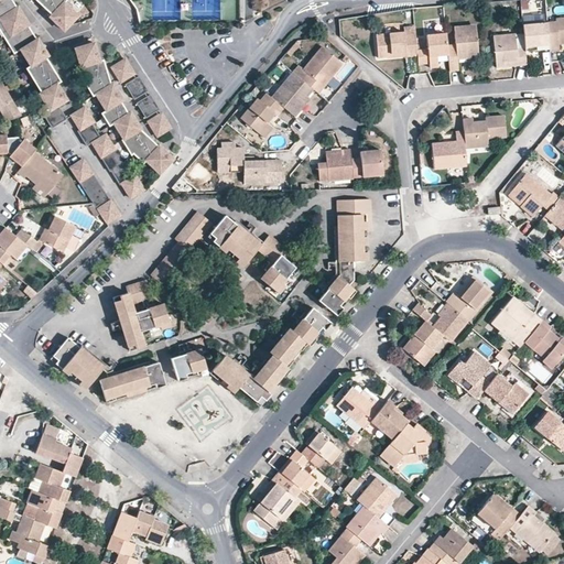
[(29,67),(47,56),(38,41),(36,42),(28,26),(29,25),(18,8),(15,9),(10,0),(0,0),(0,33),(14,56),(19,53),(29,67)]
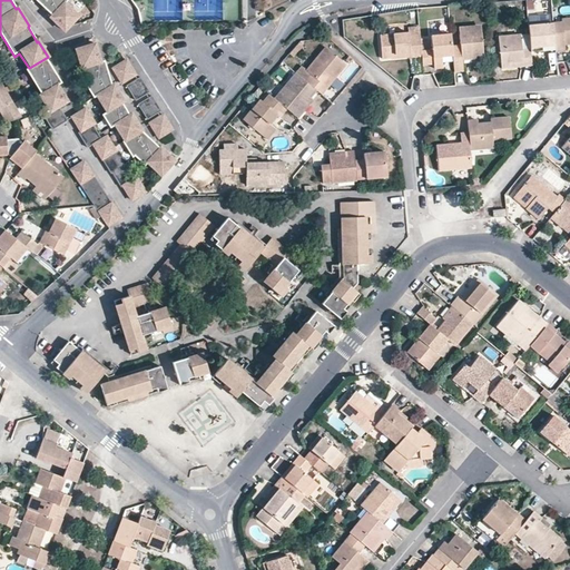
[(37,0),(57,17),(56,19),(71,32),(85,17),(69,3),(71,0),(37,0)]
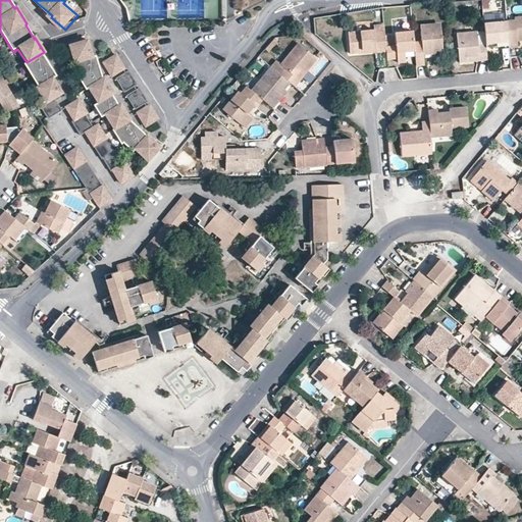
[(517,45),(516,40),(516,37),(521,36),(521,15),(514,16),(514,19),(506,20),(508,41),(509,44),(509,46),(517,45)]
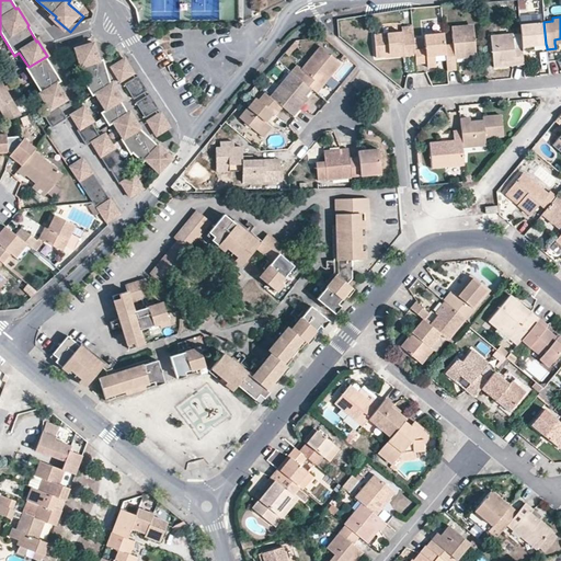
[(546,44),(544,22),(519,24),(521,44),(522,46),(525,46),(546,44)]
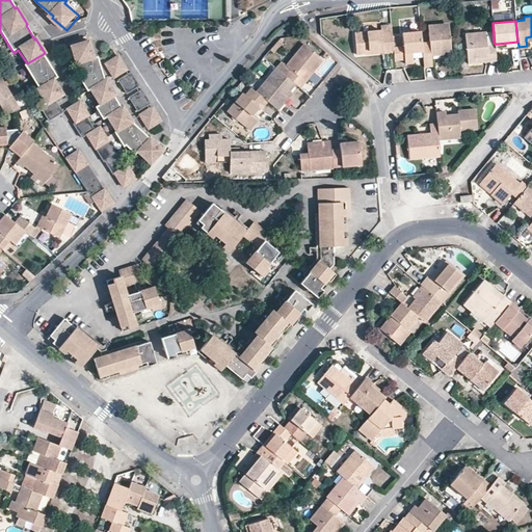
[(431,67),(430,56),(430,51),(440,50),(441,55),(451,54),(448,26),(440,26),(439,23),(428,24),(429,42),(421,42),(422,49),(422,52),(424,68),(431,67)]
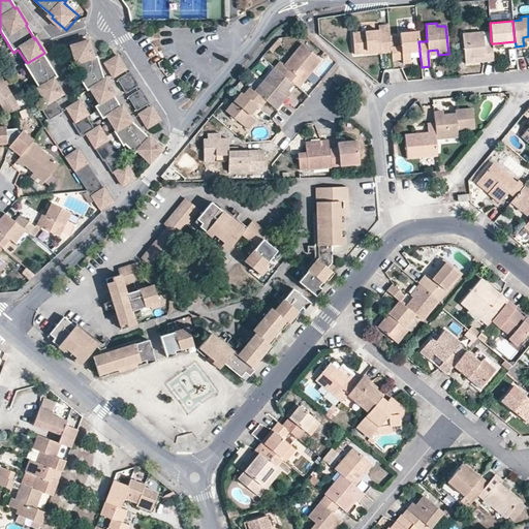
[(492,43),(491,41),(486,42),(484,27),(462,30),(466,59),(472,58),(472,55),(480,54),(480,57),(493,56),(492,43)]
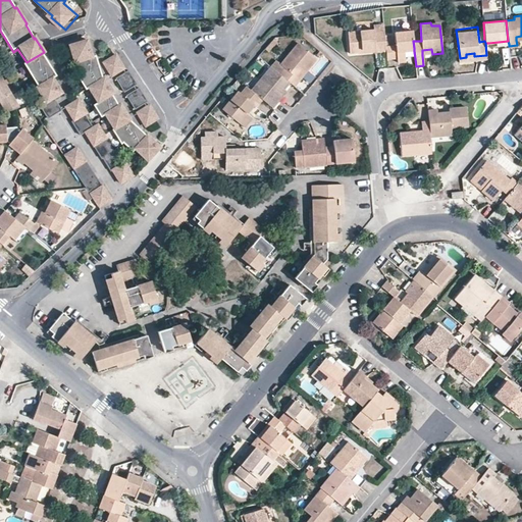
[(386,59),(385,45),(383,31),(374,32),(374,29),(354,32),(357,58),(360,57),(376,56),(377,60),(386,59)]
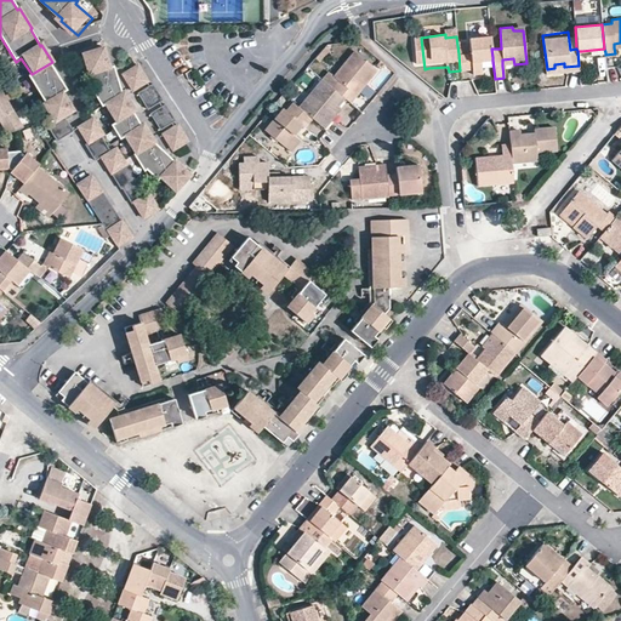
[(493,57),(491,49),(490,35),(471,38),(471,52),(459,53),(460,70),(461,80),(474,79),(474,84),(485,83),(483,62),(483,58),(493,57)]
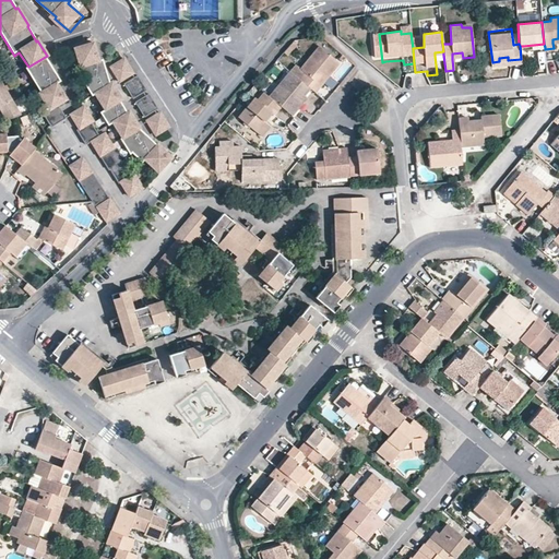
[(316,92),(321,85),(318,82),(326,72),(330,74),(341,61),(320,44),(300,67),(294,60),(287,69),(309,86),(316,92)]
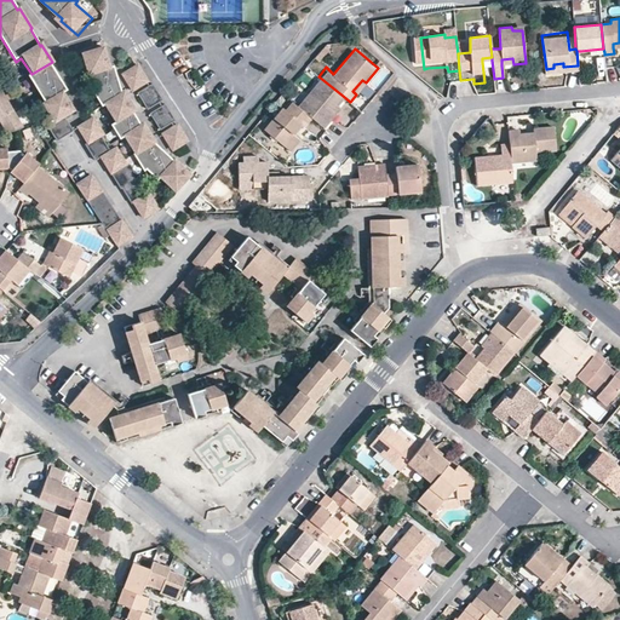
[(159,176),(174,189),(189,173),(173,159),(172,161),(151,143),(153,142),(141,124),(138,125),(130,112),(132,110),(121,92),(119,93),(109,67),(105,68),(98,50),(79,57),(86,75),(87,75),(93,89),(90,91),(101,107),(103,105),(114,124),(110,126),(118,138),(122,136),(132,153),(142,170),(144,168),(156,179),(159,176)]
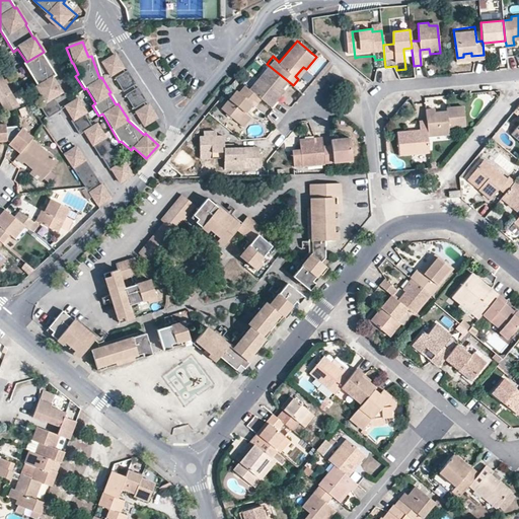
[(44,52),(26,62),(27,64),(24,66),(38,87),(35,88),(45,103),(39,106),(47,119),(60,110),(52,98),(60,93),(51,78),(55,76),(42,55),(45,53),(44,52)]
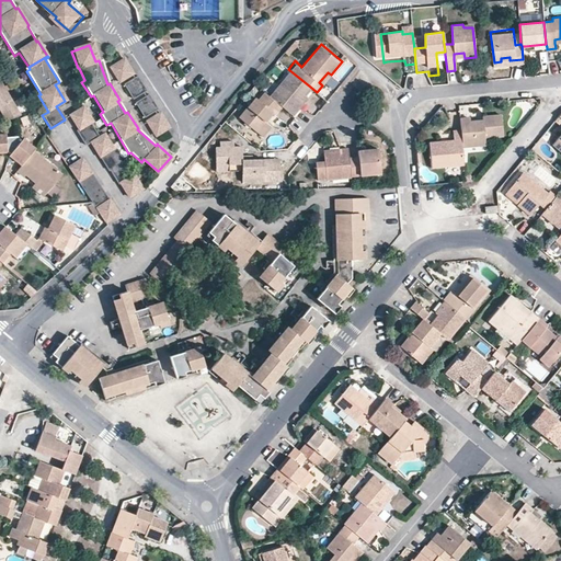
[(122,59),(110,66),(119,80),(130,72),(122,59)]
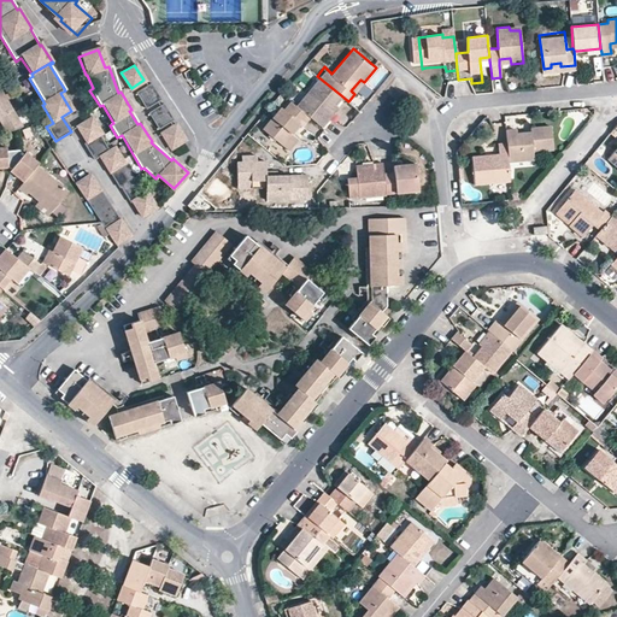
[(131,88),(121,72),(119,74),(129,89),(131,88)]
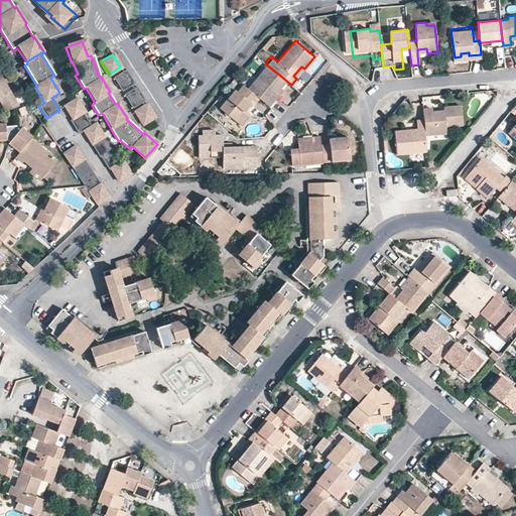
[(285,80),(265,63),(246,86),(260,98),(270,106),(275,99),(272,97),(280,87),(285,80)]
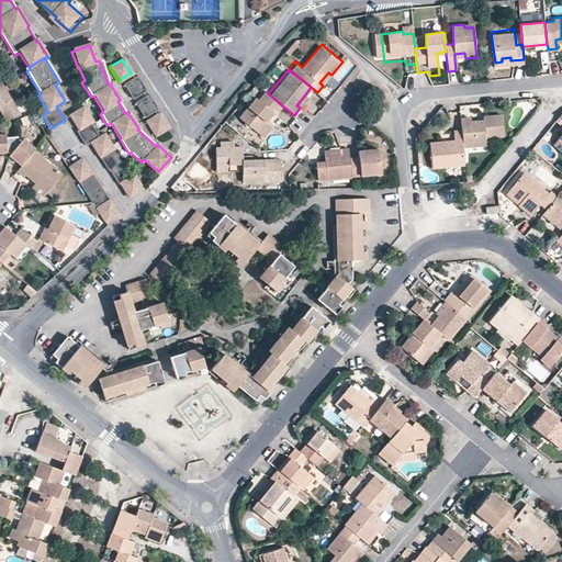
[(323,86),(332,75),(328,72),(319,82),(323,86)]
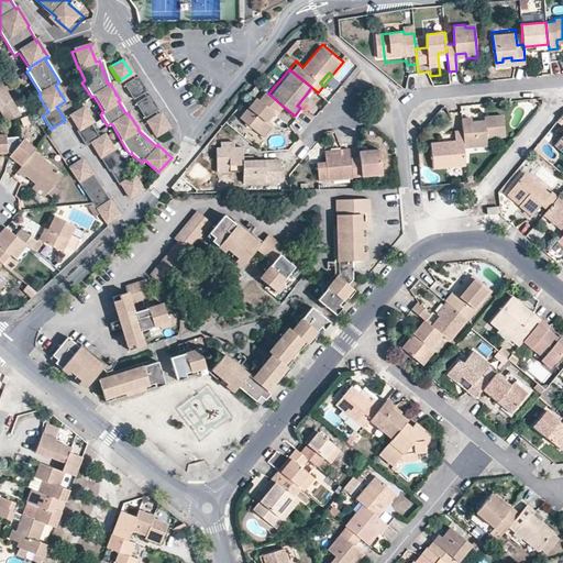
[(145,90),(136,76),(134,77),(123,84),(132,99),(145,90)]
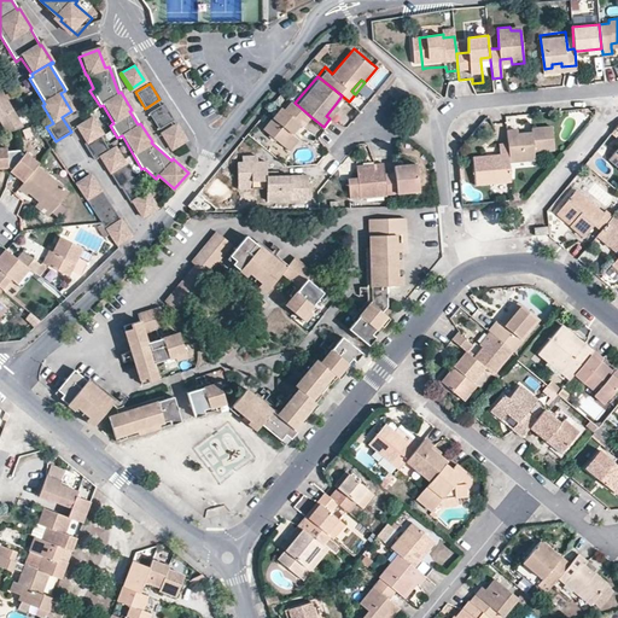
[(0,121),(9,134),(24,128),(0,92),(0,121)]
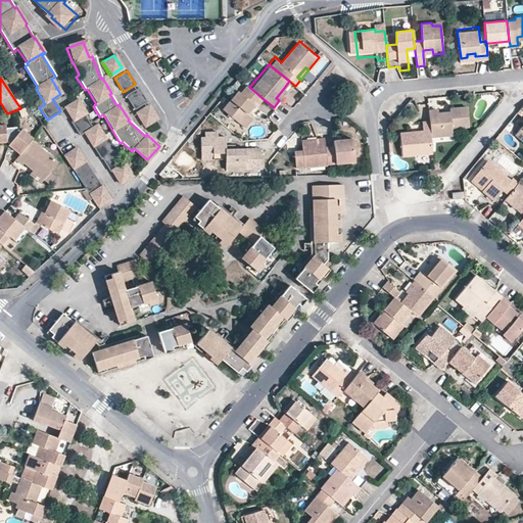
[(224,108),(240,122),(254,105),(257,107),(264,99),(249,87),(246,86),(240,93),(238,91),(224,108)]
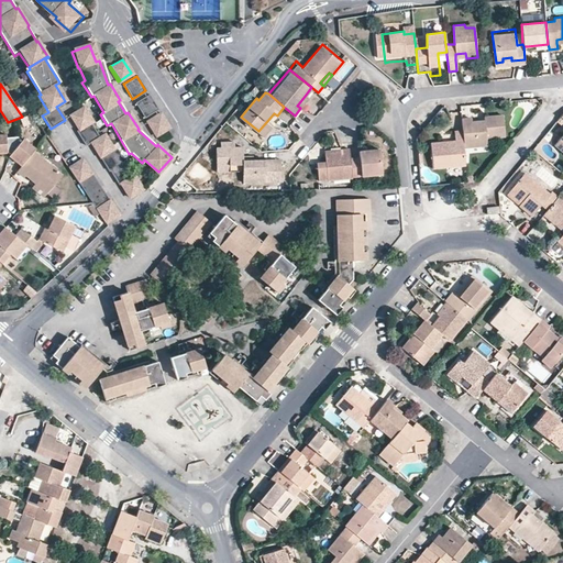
[(157,109),(147,95),(135,102),(144,117),(157,109)]
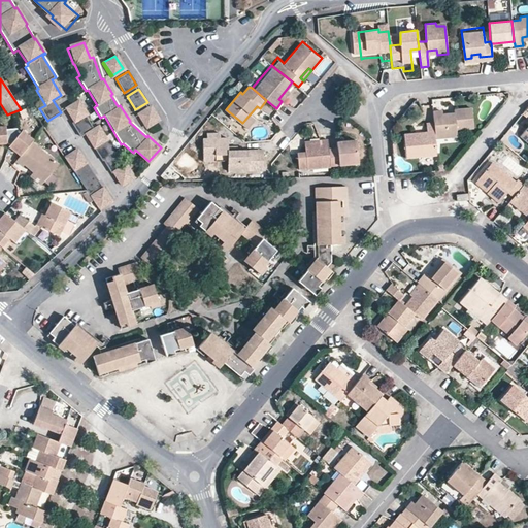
[(290,91),(287,89),(278,99),(282,101),(290,91)]
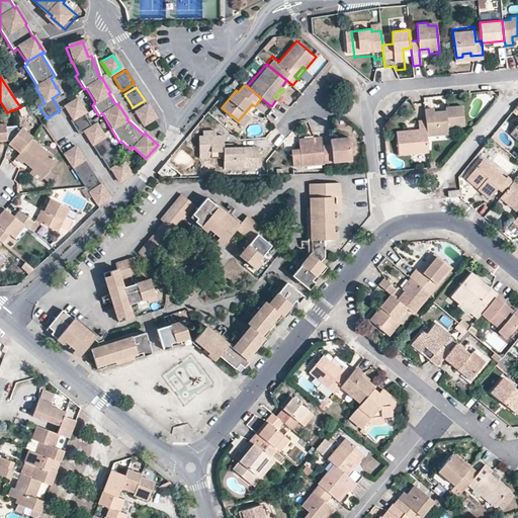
[(83,114),(85,112),(77,99),(64,108),(73,120),(70,121),(79,135),(83,133),(100,158),(101,157),(109,170),(111,169),(119,181),(132,173),(123,161),(122,161),(114,149),(112,150),(96,124),(91,127),(83,114)]
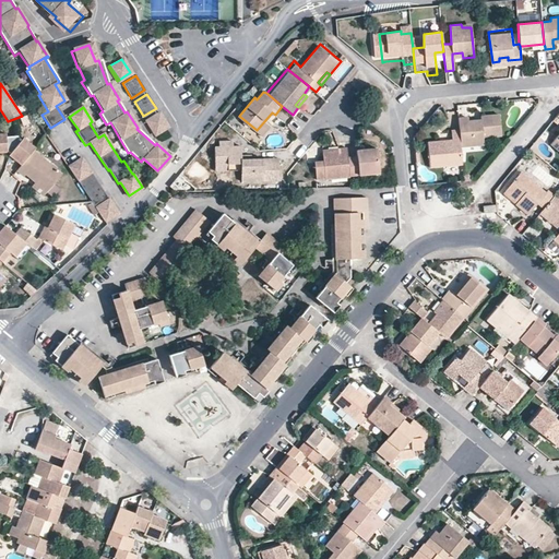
[(146,120),(155,134),(163,129),(167,127),(158,113),(146,120)]
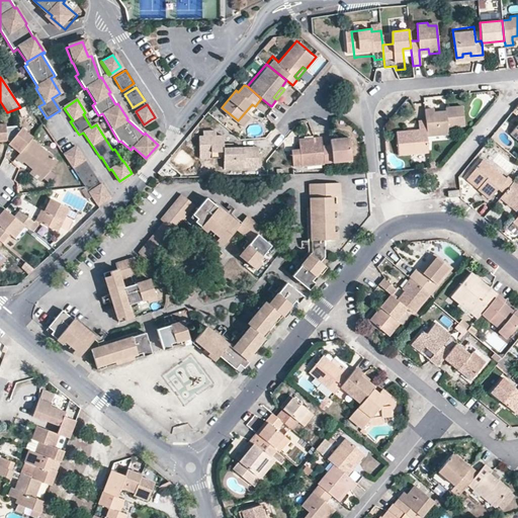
[(258,109),(255,106),(252,104),(238,120),(244,126),(258,109)]
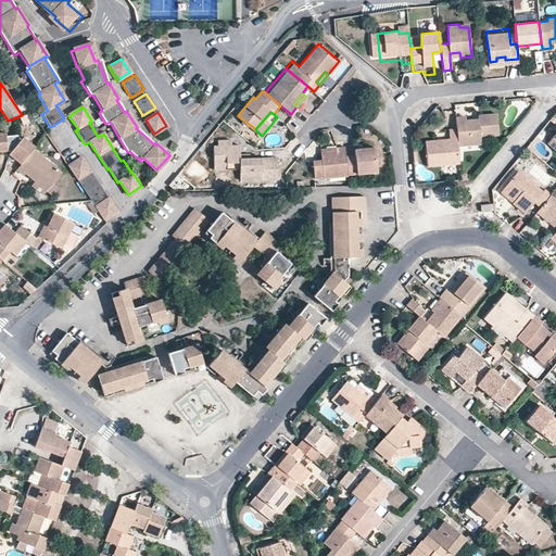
[(457,138),(458,144),(481,142),(481,136),(498,135),(497,114),(479,116),(479,119),(480,125),(475,126),(475,121),(465,122),(465,117),(455,118),(457,138)]
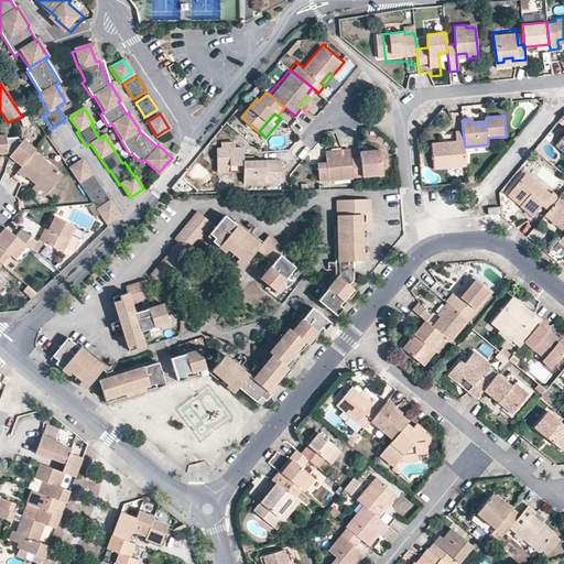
[(156,136),(148,121),(147,121),(155,136),(156,136)]
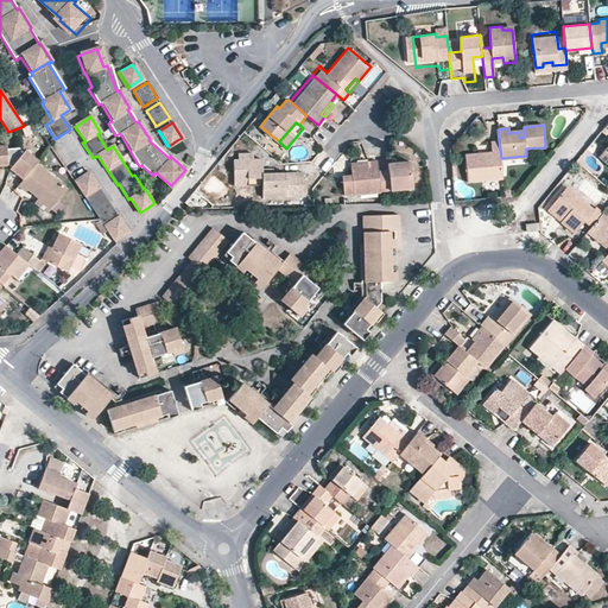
[(11,169),(24,179),(37,164),(39,160),(29,150),(26,151),(23,147),(10,149),(10,145),(0,145),(0,165),(10,164),(12,168),(11,169)]
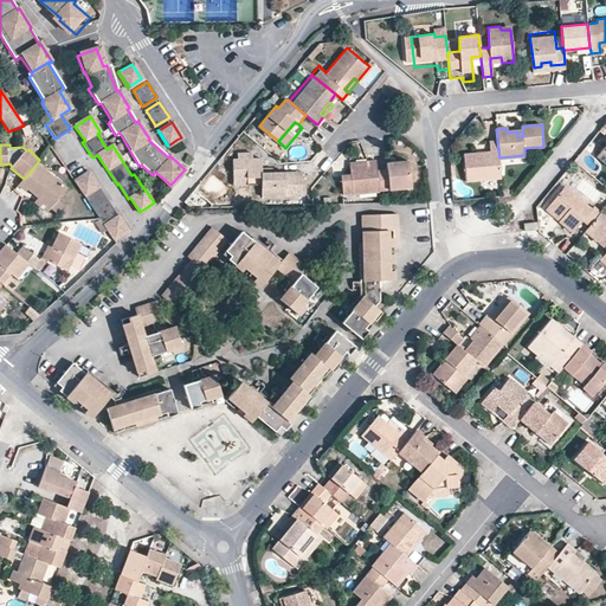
[(171,152),(179,159),(185,152),(176,144),(171,152)]
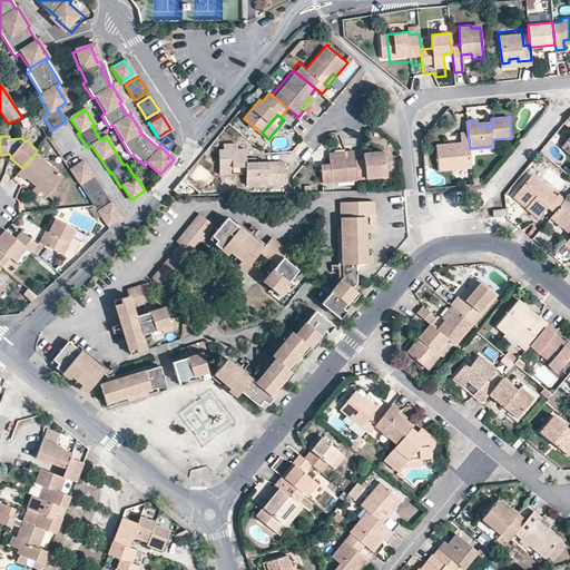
[(471,168),(470,148),(469,141),(436,145),(440,172),(471,168)]
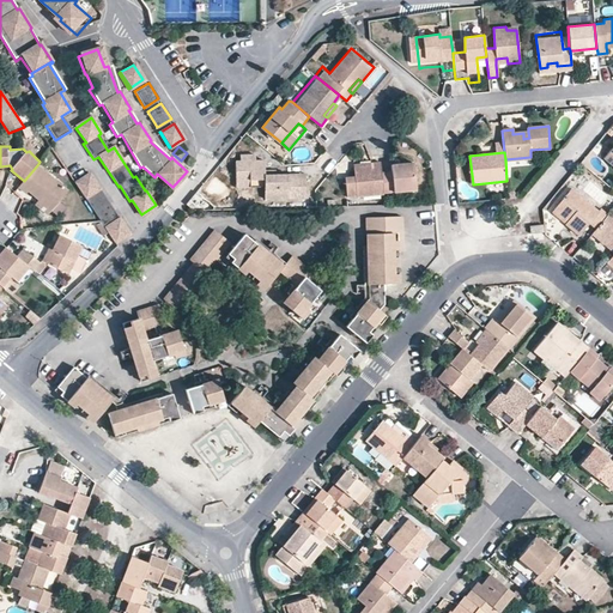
[(265,180),(265,175),(265,169),(263,161),(255,161),(255,155),(241,156),(241,162),(236,162),(236,181),(265,180)]
